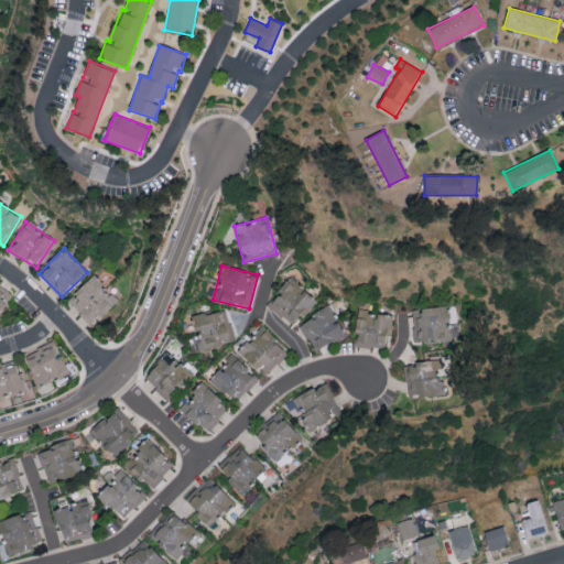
[(118,301),(93,274),(67,300),(91,326),(118,301)]
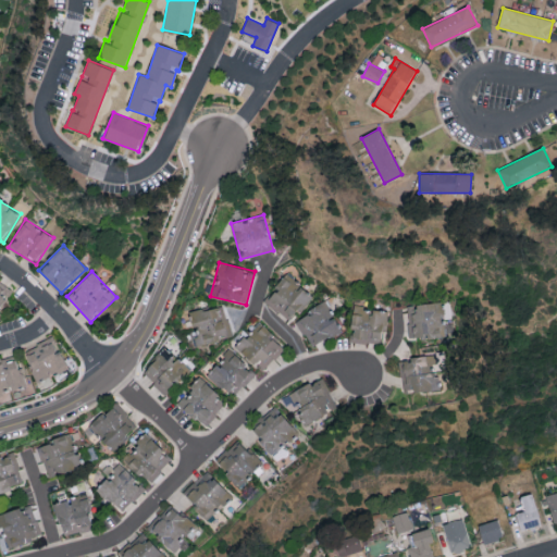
[(312,294),(285,273),(264,301),(291,322),(312,294)]
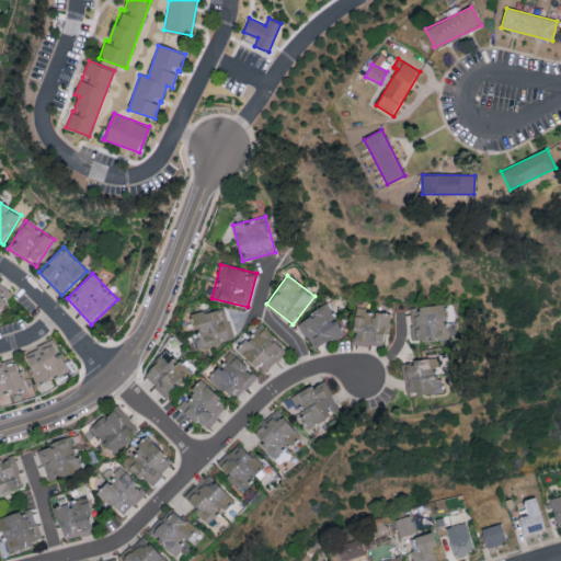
[(0,310),(13,292),(1,284),(0,285),(0,310)]
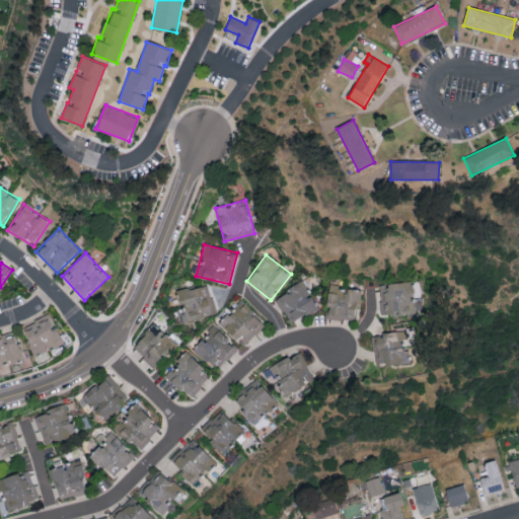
[(378,286),(382,316),(414,312),(409,281),(378,286)]
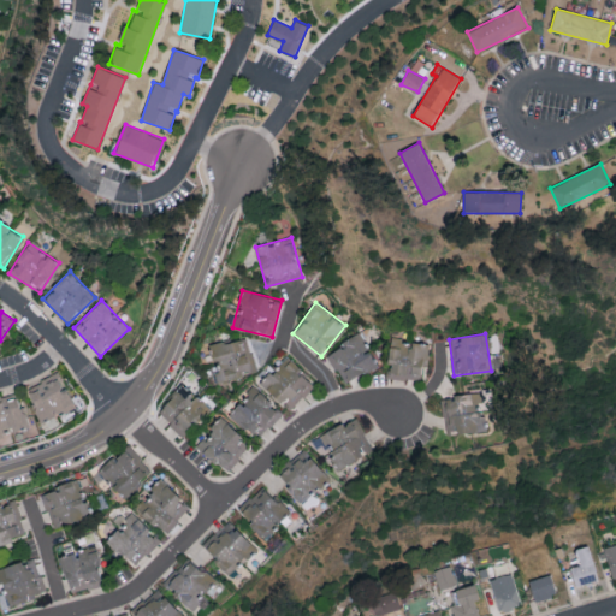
[(427,344),(410,342),(410,345),(401,344),(402,337),(391,336),(386,377),(422,381),(427,344)]
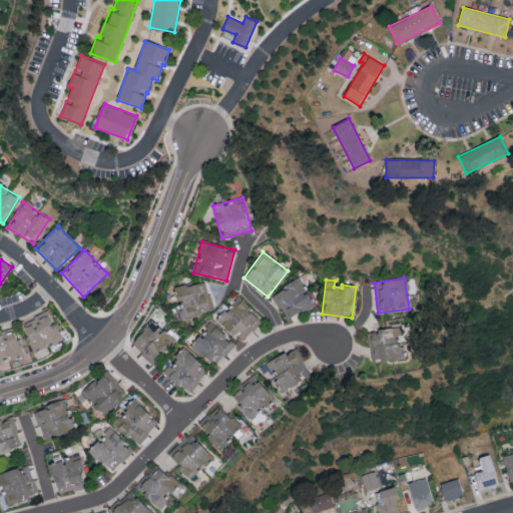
[(174,288),(176,301),(178,301),(182,317),(213,311),(207,281),(174,288)]
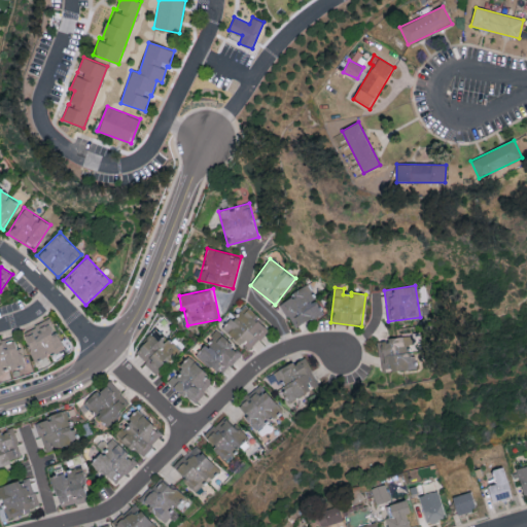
[(270,328),(245,306),(233,319),(231,318),(221,328),(248,352),(270,328)]
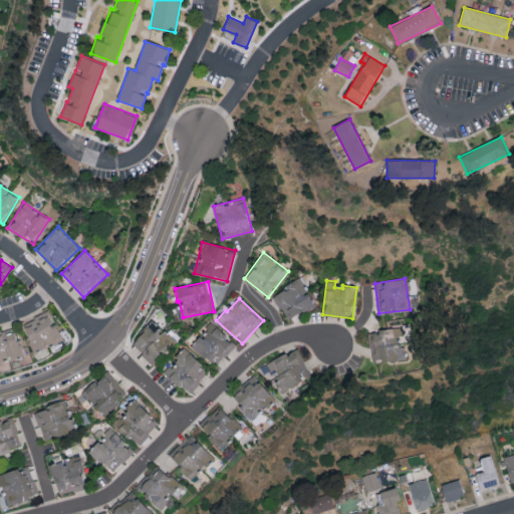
[(34,353),(62,340),(48,311),(21,323),(34,353)]
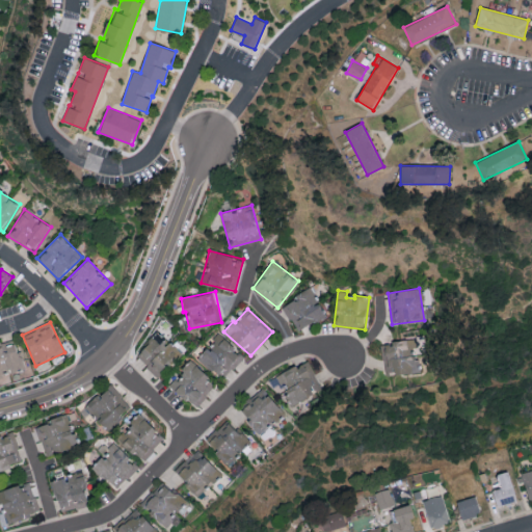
[(135,354),(157,376),(181,353),(160,331),(135,354)]
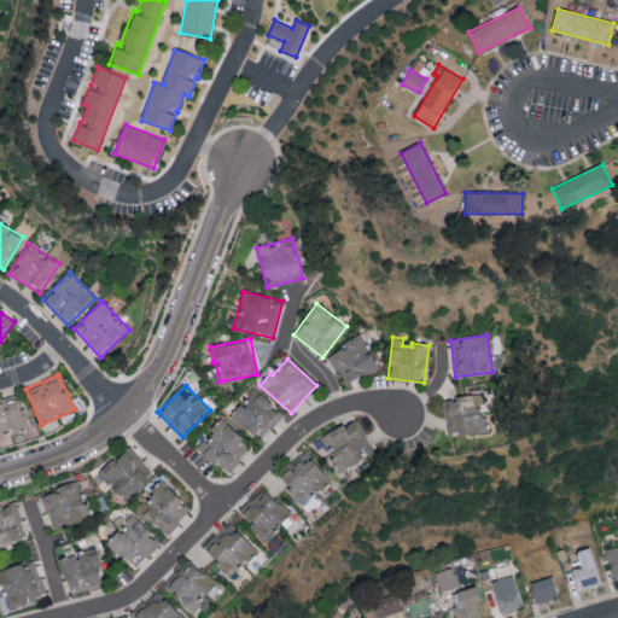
[(283,414),(255,389),(240,406),(240,404),(229,417),(258,441),(283,414)]
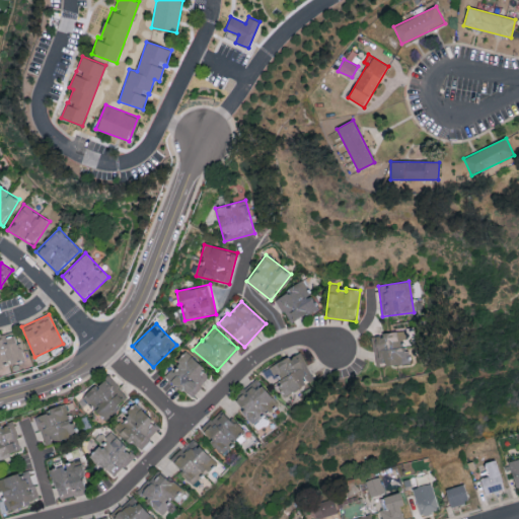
[(0,366),(23,360),(14,329),(0,334),(0,370),(1,370),(0,366)]
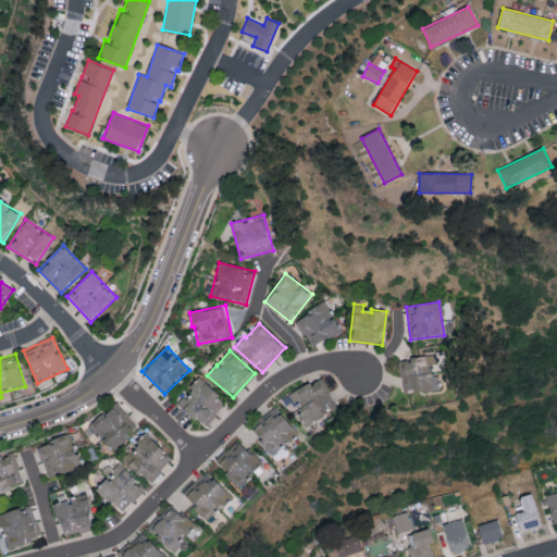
[(399,359),(403,393),(440,390),(438,376),(436,378),(434,356),(399,359)]
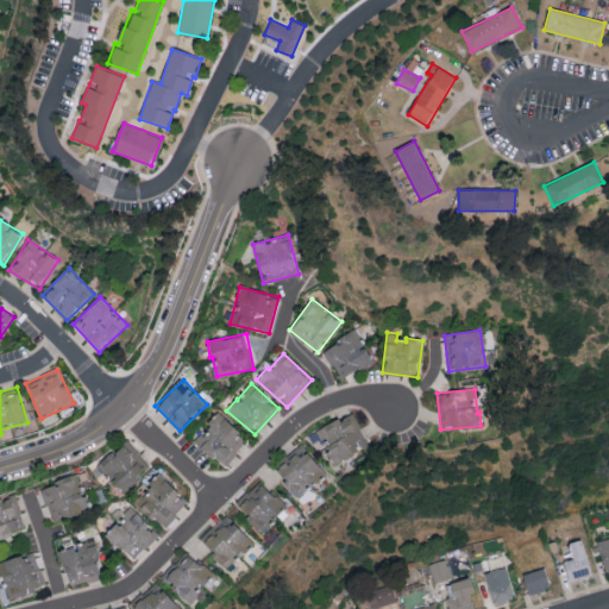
[(316,429),(333,463),(369,446),(352,412),(316,429)]
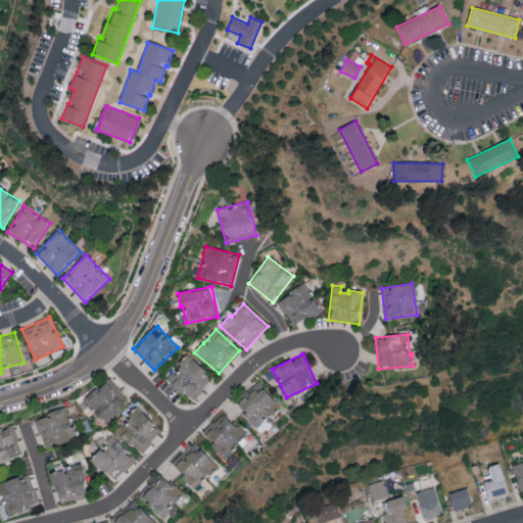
[(167,379),(192,401),(212,377),(187,354),(167,379)]
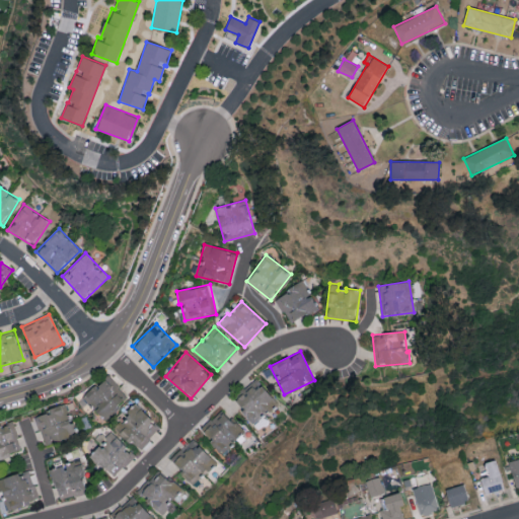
[(129,393),(104,375),(85,399),(98,409),(95,412),(107,421),(129,393)]
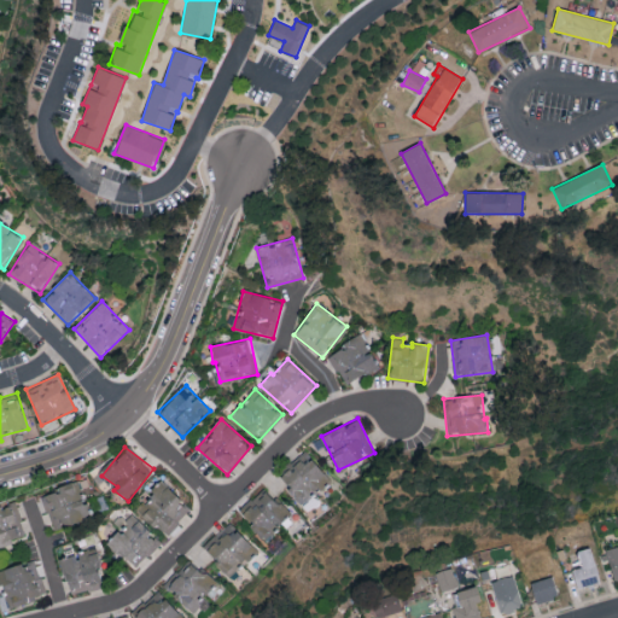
[(304,502),(330,479),(305,452),(280,474),(304,502)]
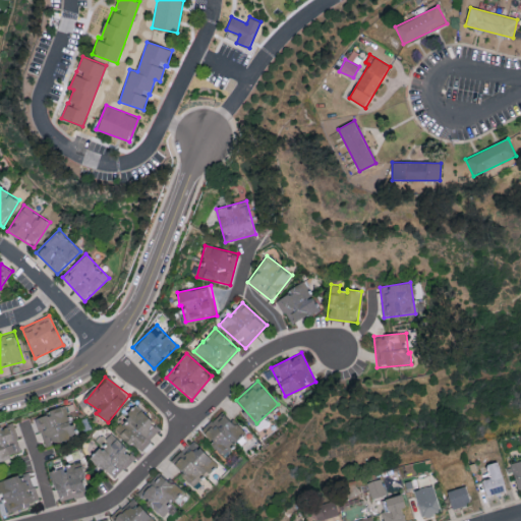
[(114,429),(139,452),(161,428),(135,405),(114,429)]
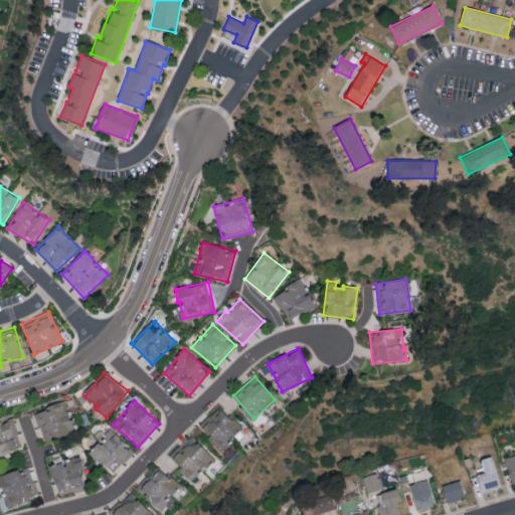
[(35,411),(43,441),(75,433),(67,402),(35,411)]
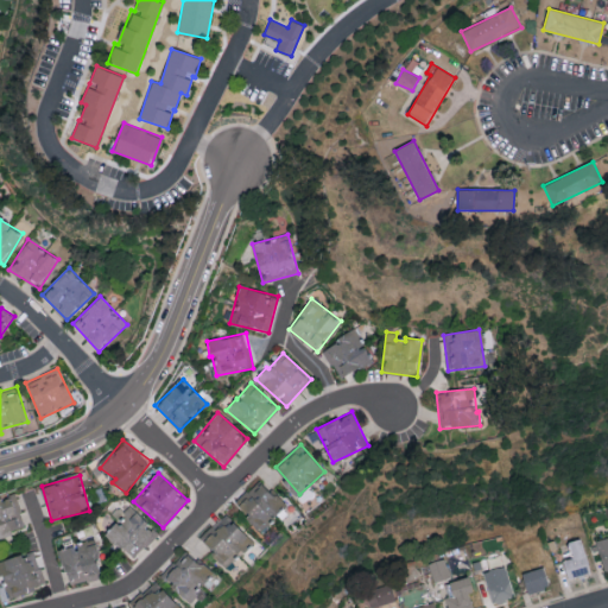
[(286,506),(258,480),(234,506),(261,532),(286,506)]
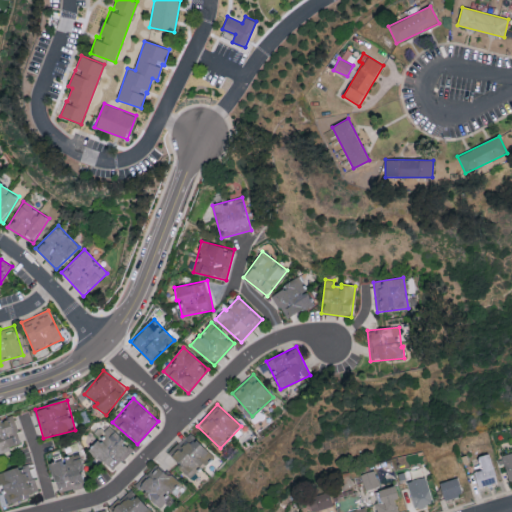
[(0,451),(21,447),(14,417),(0,420),(0,451)]
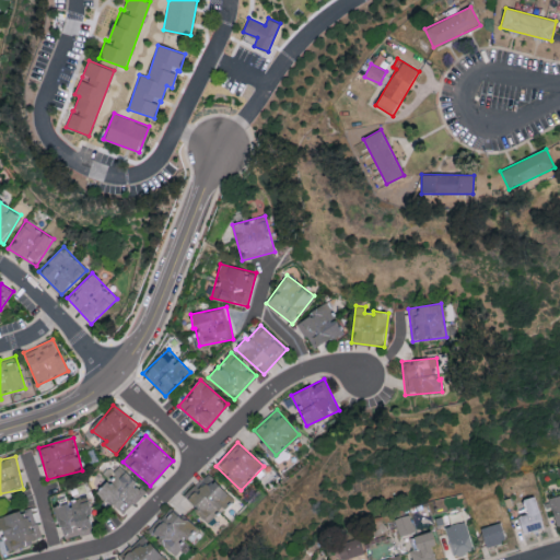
[(146,491),(116,464),(105,476),(109,479),(97,492),(123,516),(146,491)]
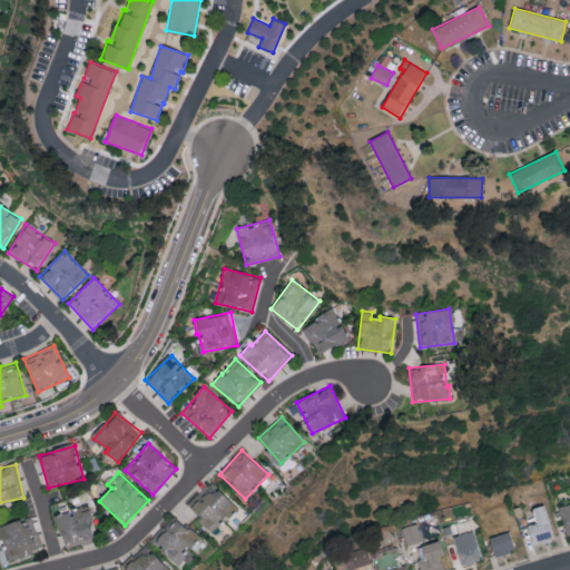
[(187,509),(216,532),(237,505),(208,482),(187,509)]
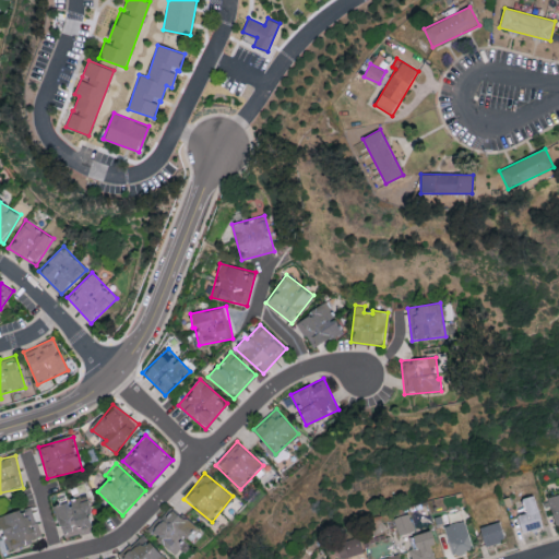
[(558,523),(558,495),(548,499),(556,525),(558,523)]
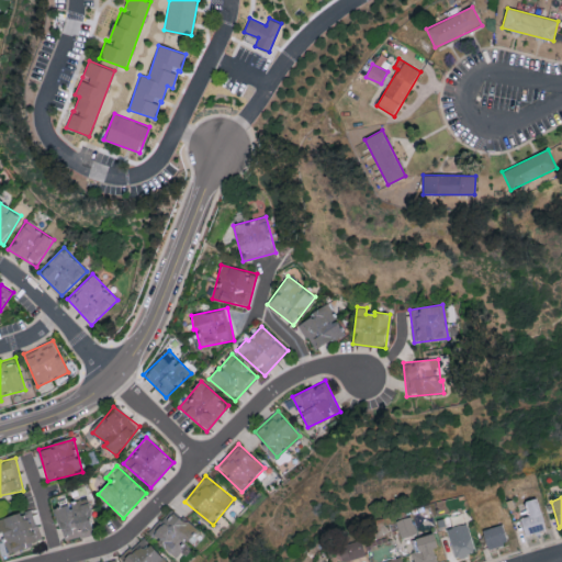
[(525,536),(547,530),(537,498),(525,502),(529,516),(520,518),(525,536)]
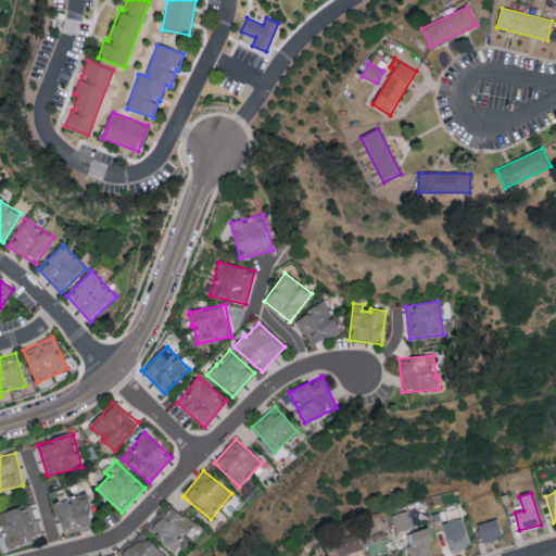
[(62,533),(93,527),(86,494),(54,501),(62,533)]
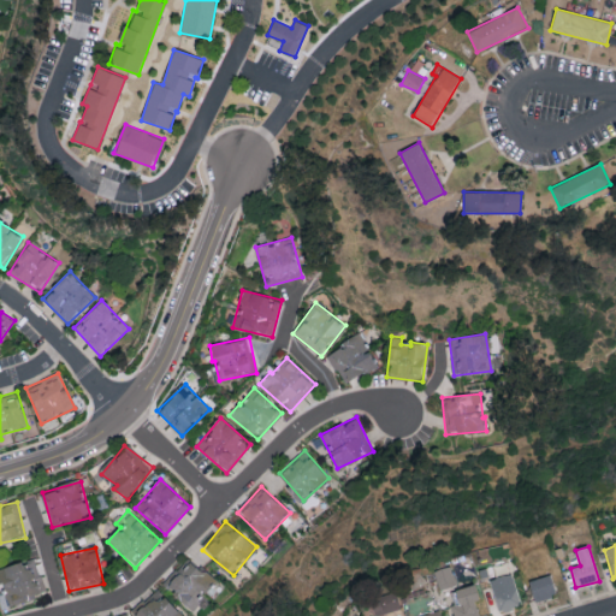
[(0,603),(1,608),(46,596),(36,558),(0,568),(0,603)]
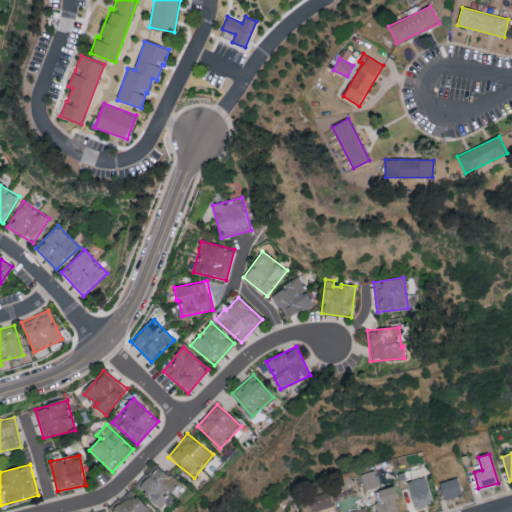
[(136,486),(159,506),(178,483),(156,464),(136,486)]
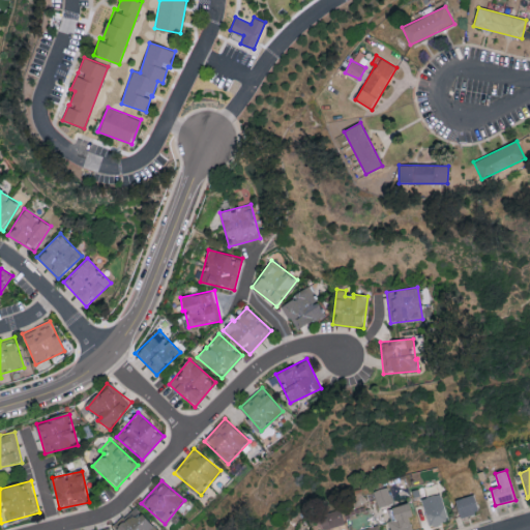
[(373,491),(378,507),(392,503),(387,487),(373,491)]
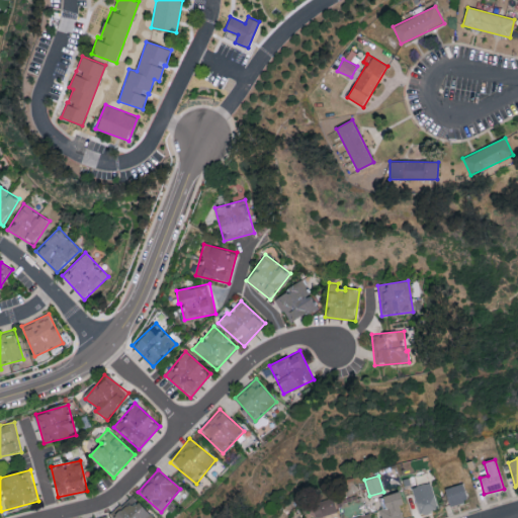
[(437,510),(431,483),(413,487),(419,515),(437,510)]
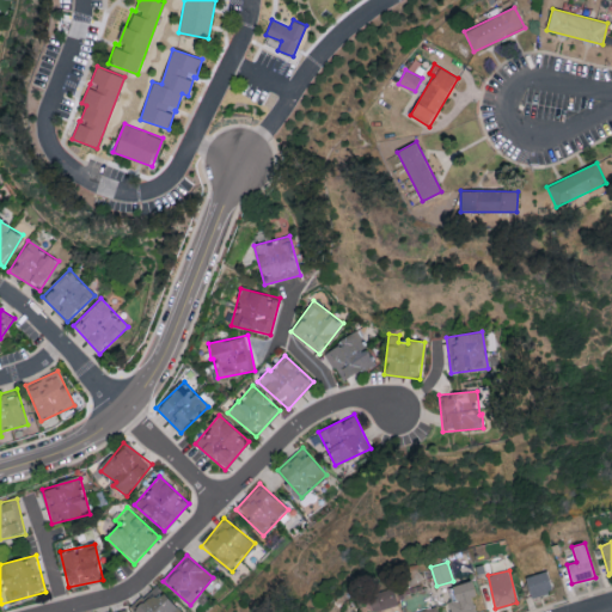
[(531,598),(552,592),(548,571),(525,577),(531,598)]
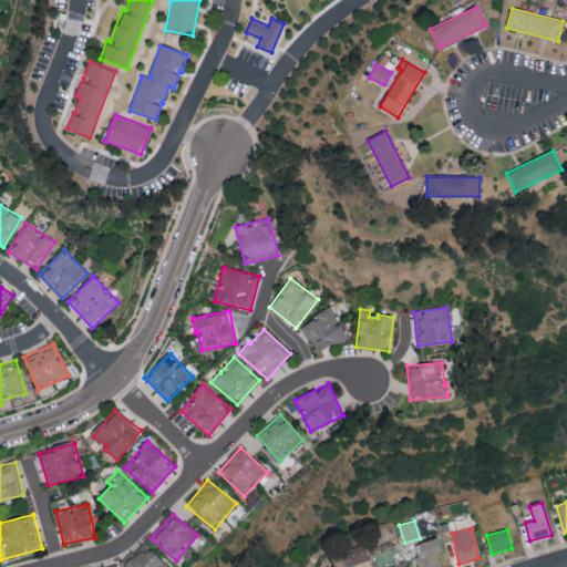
[(442,552),(436,537),(413,546),(420,566),(441,566),(436,554),(442,552)]
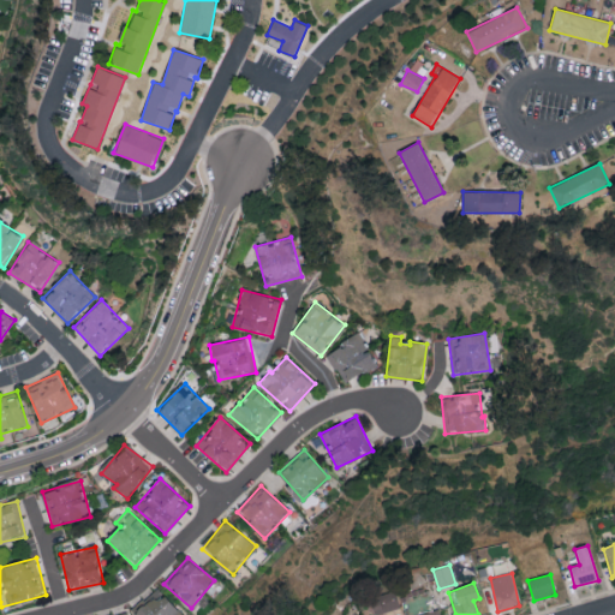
[(135,614),(181,614),(160,587),(131,610),(135,614)]
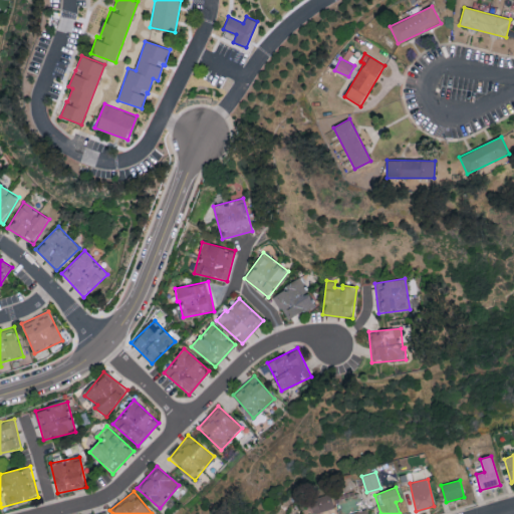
[(334,507),(330,494),(307,500),(311,513),(334,507)]
